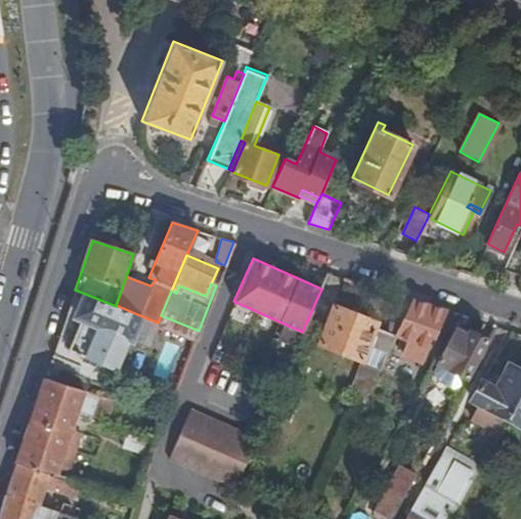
[(147,318),(116,305),(116,306),(75,290),(56,345),(115,371),(128,338),(131,339),(133,334),(139,337),(147,318)]
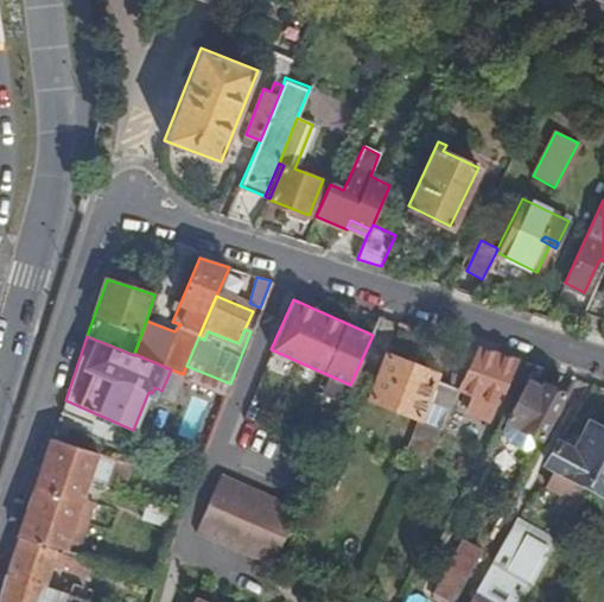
[(463,378),(477,347),(459,341),(445,369),(463,378)]
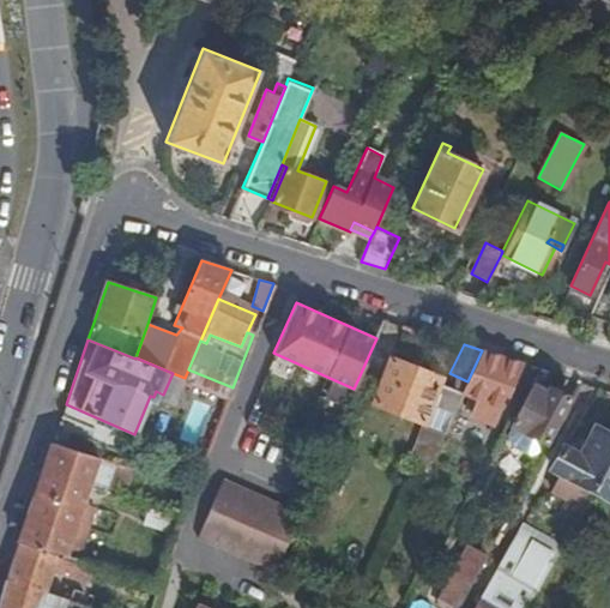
[(503,409),(524,363),(482,350),(467,381),(461,393),(476,399),(470,415),(491,423),(499,407),(503,409)]
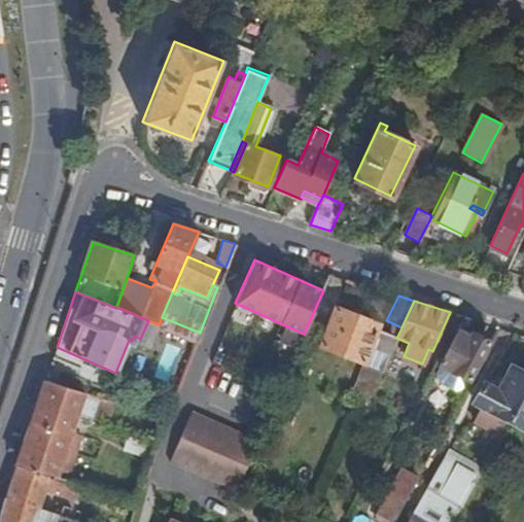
[(389,353),(396,338),(377,329),(379,324),(336,307),(321,346),(363,363),(370,346),(389,353)]
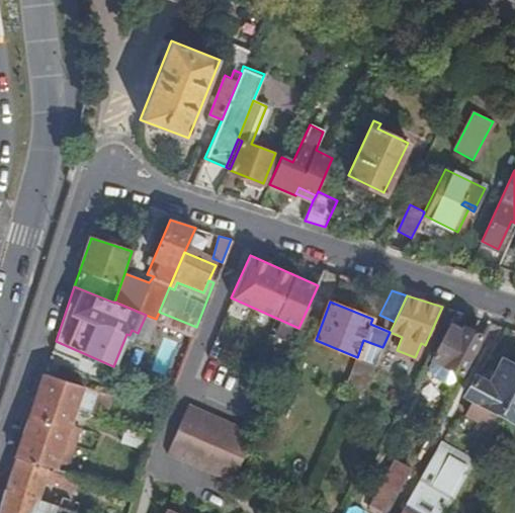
[(194,334),(196,327),(159,312),(156,319),(161,321),(186,332),(194,334)]
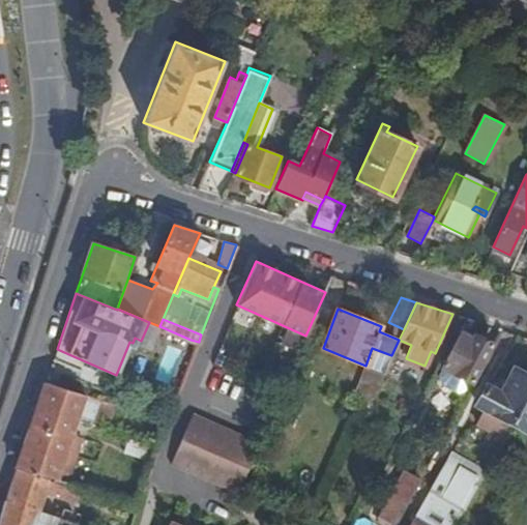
[(184,352),(191,340),(165,328),(159,342),(184,352)]
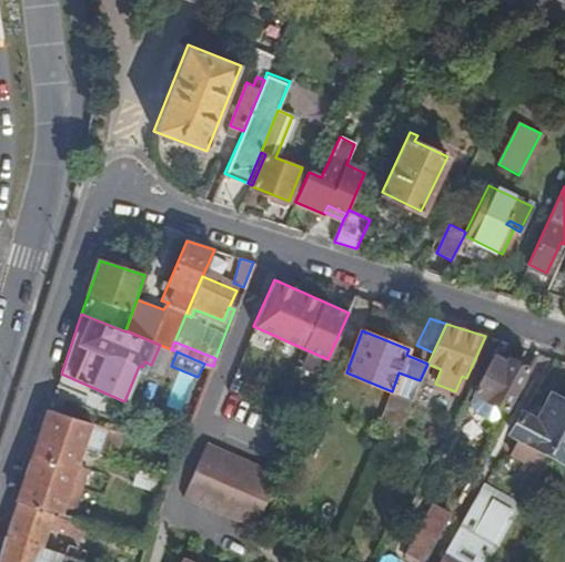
[(506,409),(527,368),(508,358),(506,365),(492,357),(474,392),(475,394),(502,407),(506,409)]
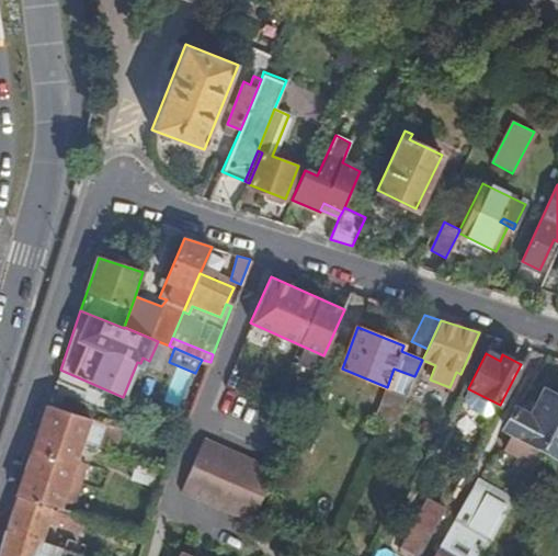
[(377,411),(394,418),(414,376),(394,369),(387,387),(377,411)]
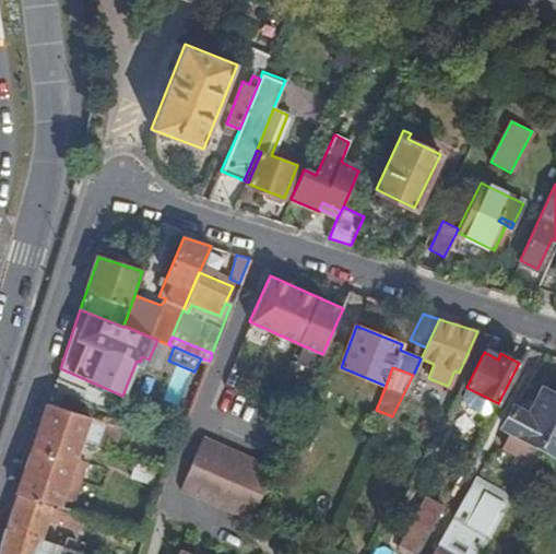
[(494,401),(468,388),(463,396),(465,404),(482,413),(489,411),(494,401)]
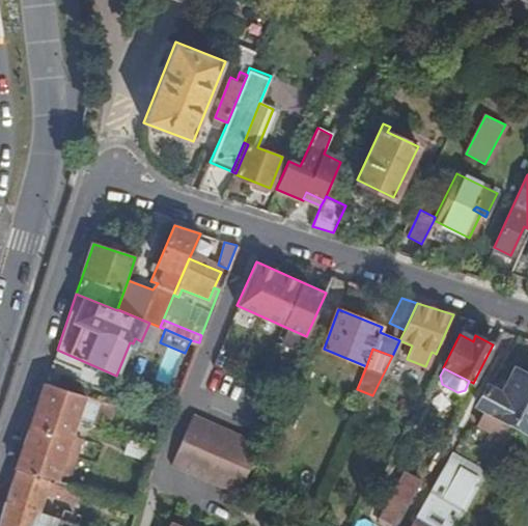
[(512,424),(527,394),(527,376),(516,369),(502,394),(488,386),(477,405),(479,406),(484,409),(476,423),(503,439),(512,424)]
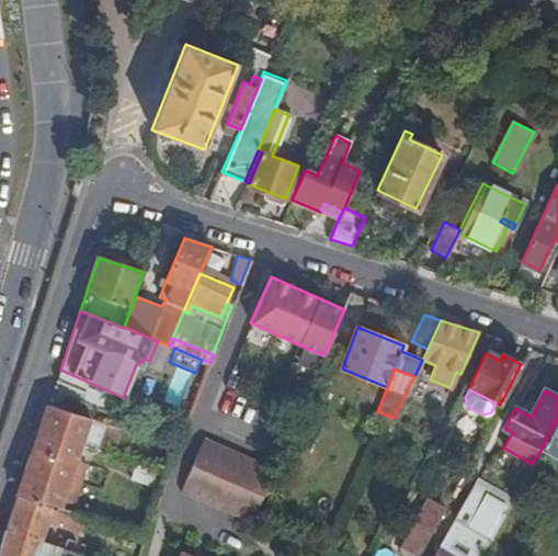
[(121,428),(48,405),(18,494),(75,512),(91,465),(76,460),(80,444),(95,450),(101,435),(117,441),(121,428)]
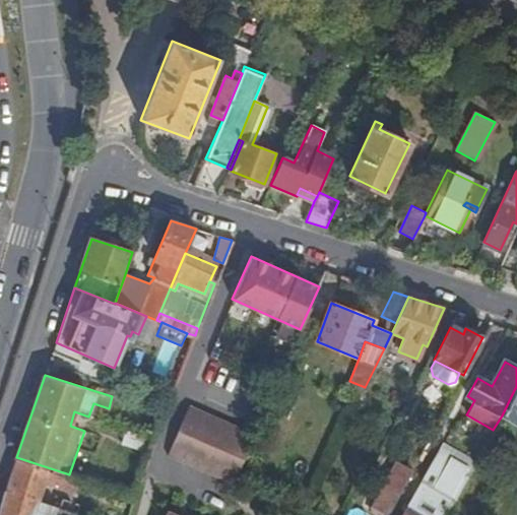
[(516,386),(502,415),(516,423),(516,386)]
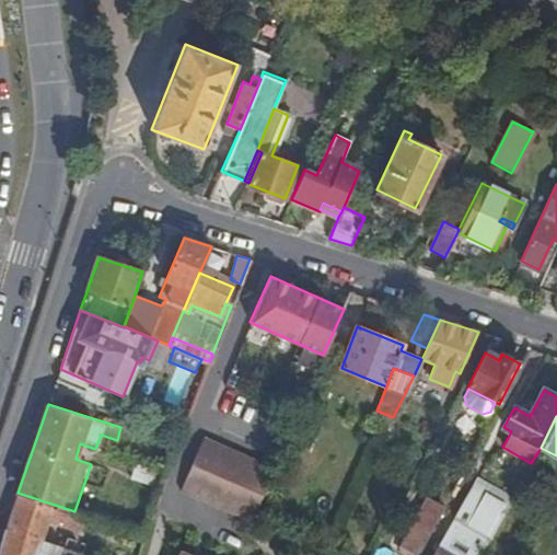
[(250,523),(274,471),(202,440),(180,493),(250,523)]
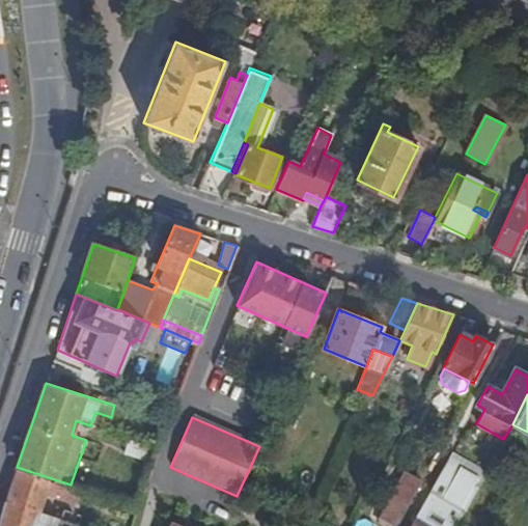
[(466,506),(485,471),(453,451),(433,487),(466,506)]
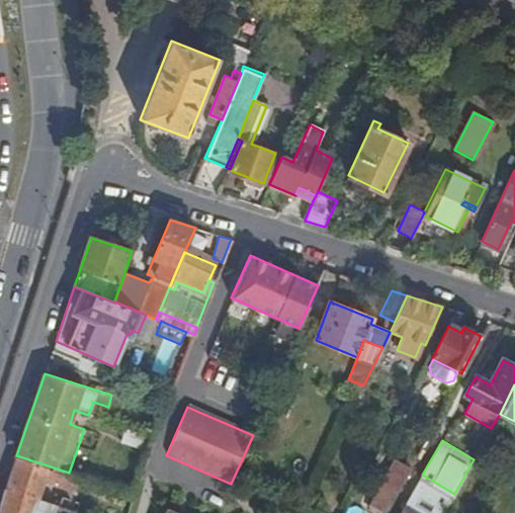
[(514,478),(514,450),(503,472),(514,478)]
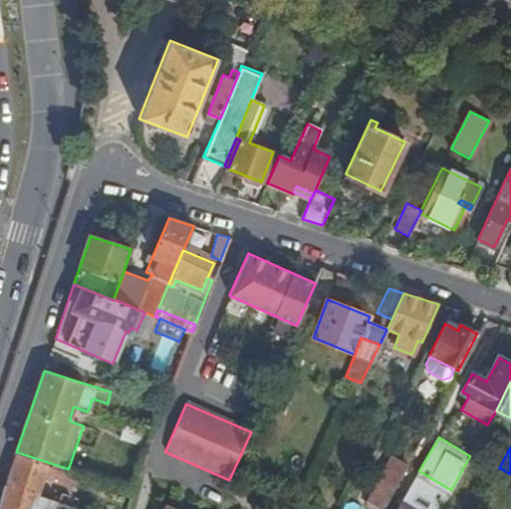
[(68,469),(16,452),(3,486),(0,496),(0,508),(52,508),(56,501),(37,495),(44,475),(61,481),(61,478),(78,483),(81,475),(82,474),(68,469)]
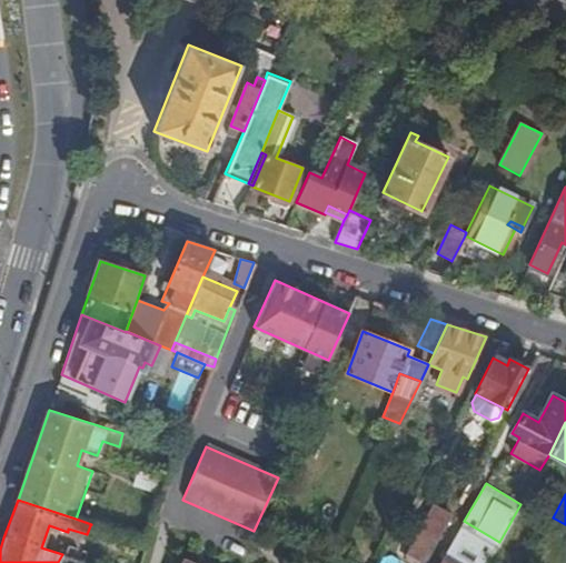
[(423,562),(450,513),(435,504),(407,555),(418,562),(417,562),(423,562)]
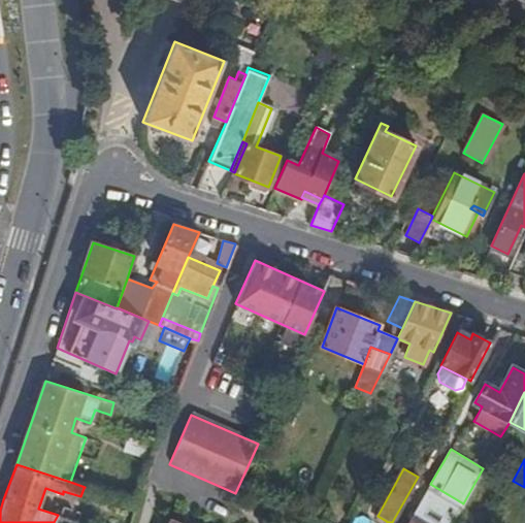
[(451,522),(463,503),(430,484),(429,484),(406,522),(451,522)]
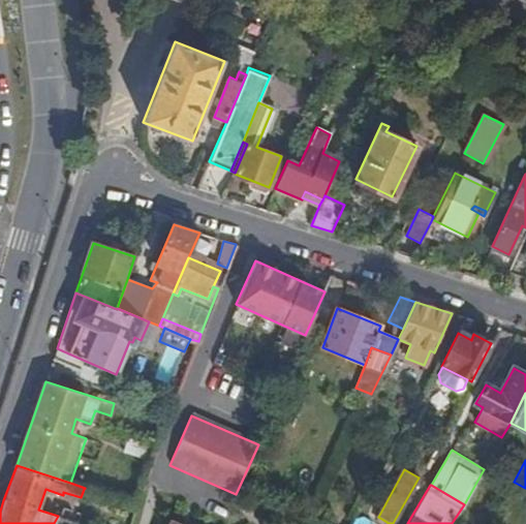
[(62,509),(59,517),(74,522),(76,514),(62,509)]
